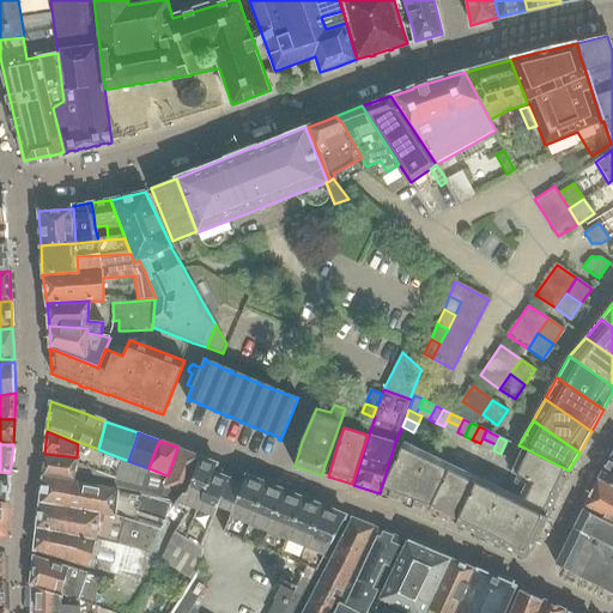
[(569,471),(522,447),(521,448),(527,451),(516,475),(533,483),(525,499),(550,511),(568,474),(569,471)]
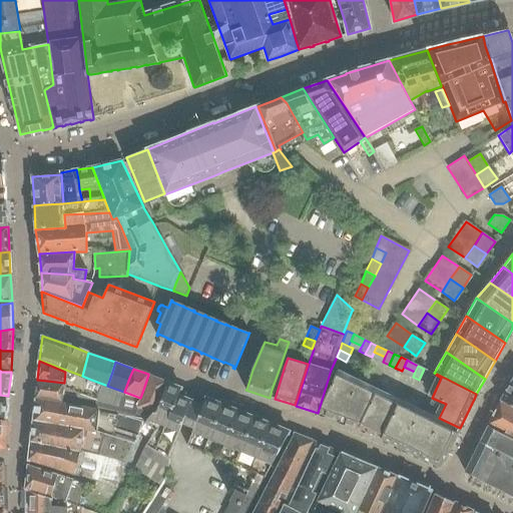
[(140,398),(135,414),(144,418),(148,420),(153,413),(155,414),(156,412),(167,383),(148,375),(145,384),(140,398)]
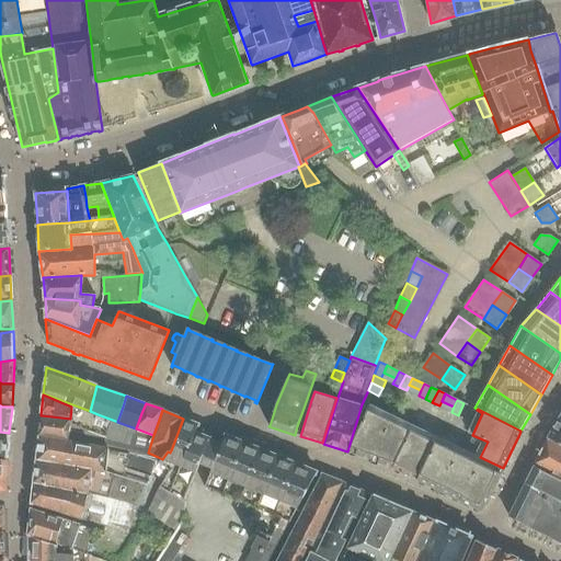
[(368,459),(387,419),(367,410),(347,451),(368,459)]
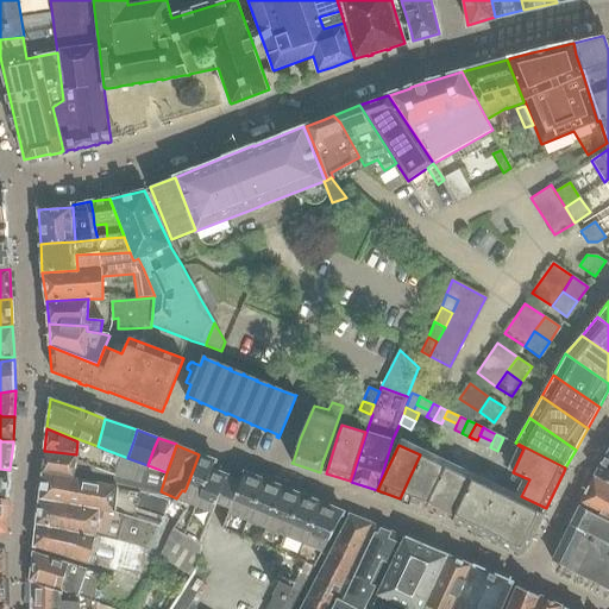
[(608,450),(595,476),(604,482),(608,483),(608,450)]
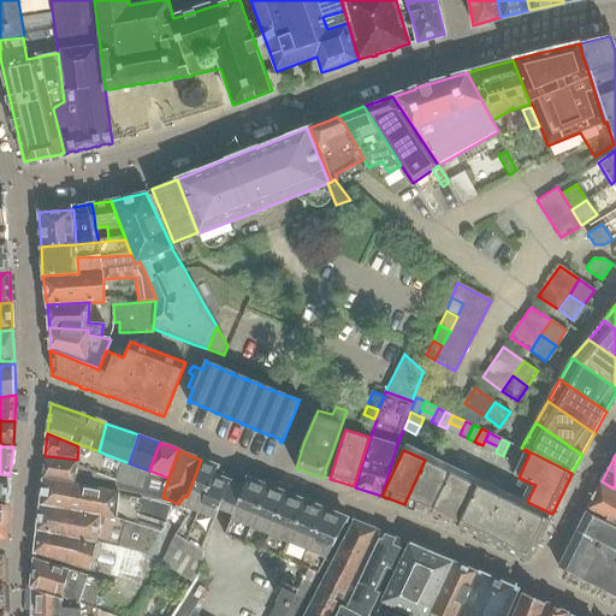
[(45,456),(43,478),(76,483),(77,460),(57,457),(45,456)]
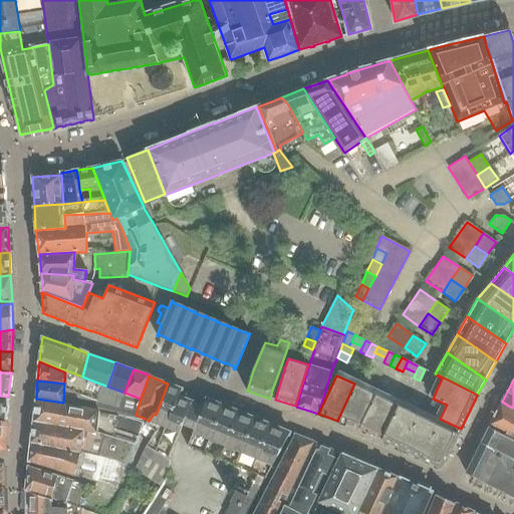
[(149,421),(145,425),(155,432),(147,445),(157,452),(179,397),(182,389),(168,383),(157,413),(156,415),(154,414),(149,421)]
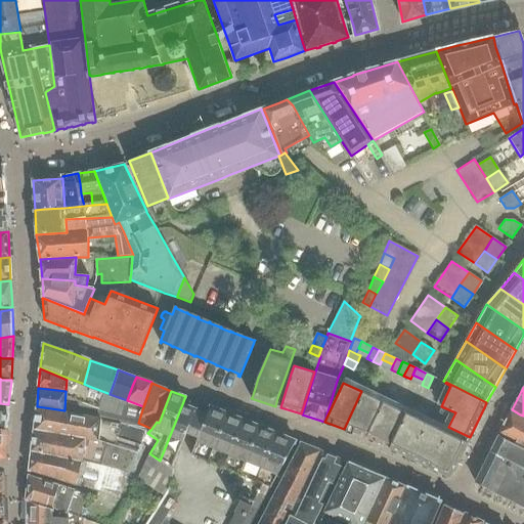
[(361,391),(344,429),(360,435),(363,436),(381,401),(361,391)]
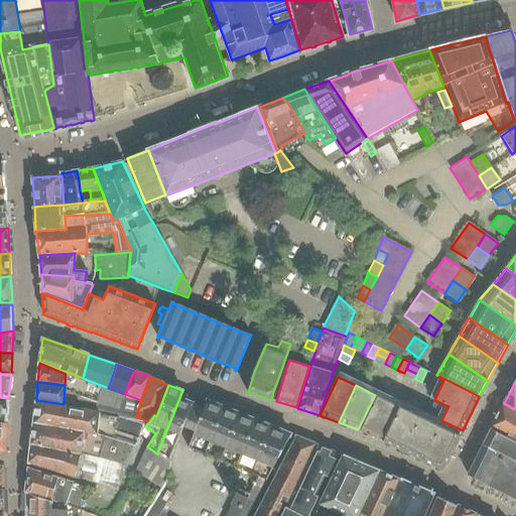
[(358,429),(384,441),(443,471),(460,435),(375,395),(358,429)]
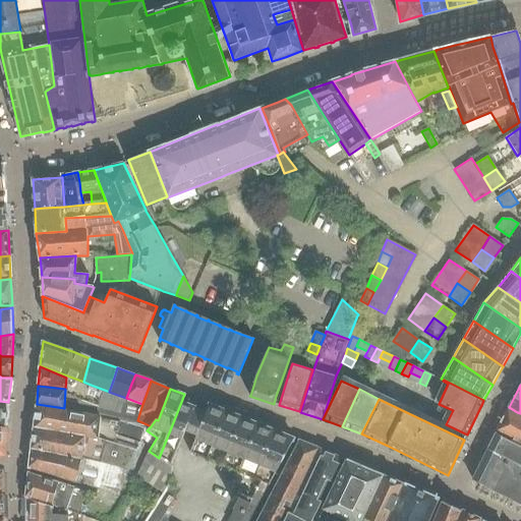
[(181,402),(159,458),(171,465),(181,440),(182,440),(185,430),(196,435),(206,414),(193,409),(194,407),(181,402)]
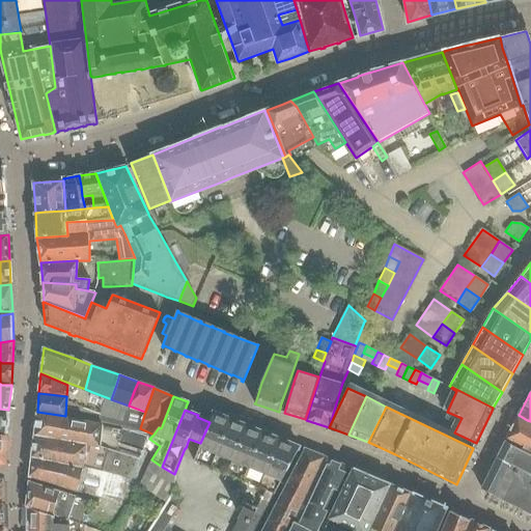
[(9,413),(0,411),(0,432),(6,434),(7,434),(9,413)]
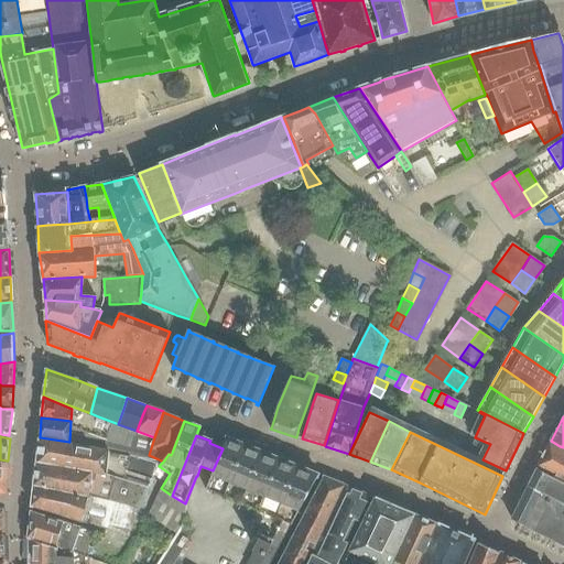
[(40,437),(36,463),(47,465),(106,476),(147,488),(159,459),(149,457),(109,451),(69,443),(40,437)]
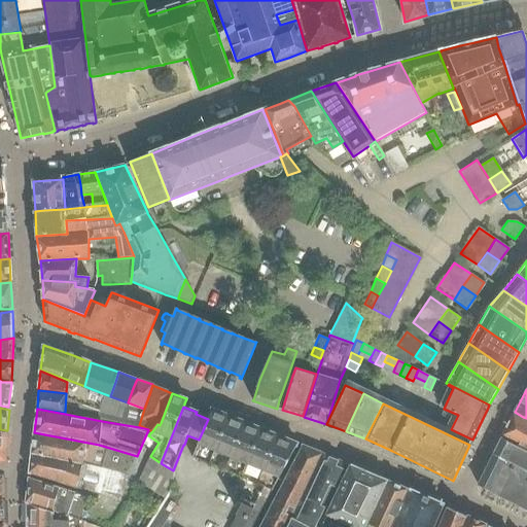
[(198,444),(192,456),(209,463),(229,416),(212,409),(208,419),(199,440),(198,444)]
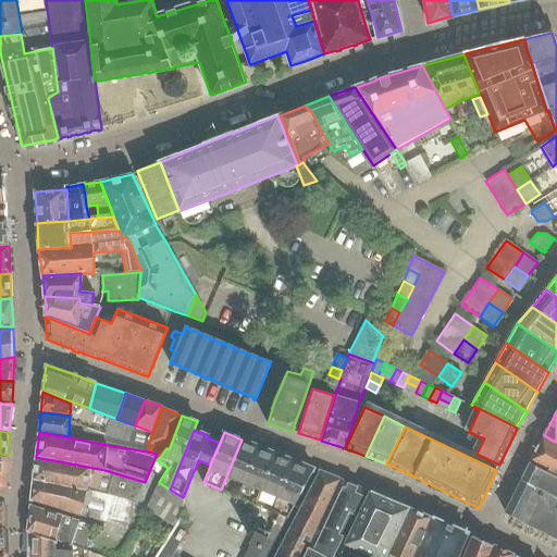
[(544,435),(529,461),(529,462),(537,467),(556,477),(556,442),(553,441),(544,435)]
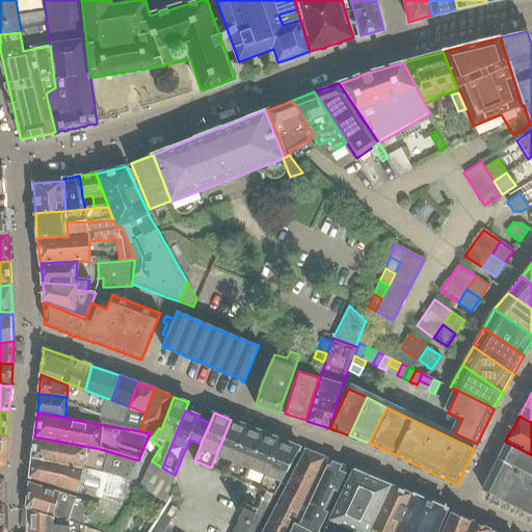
[(231,420),(211,468),(228,474),(247,426),(231,420)]
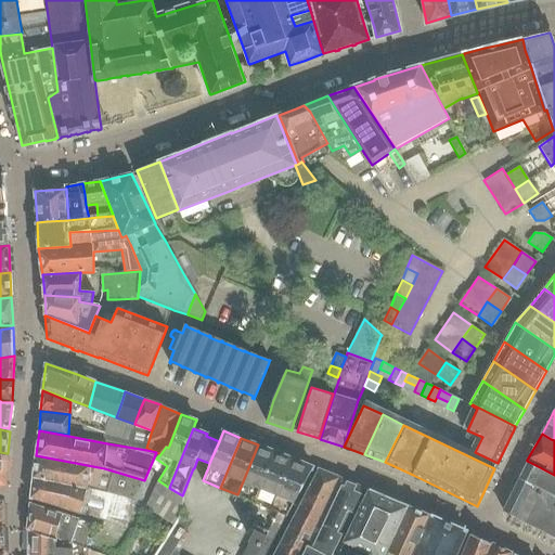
[(258,444),(237,494),(255,502),(275,451),(258,444)]
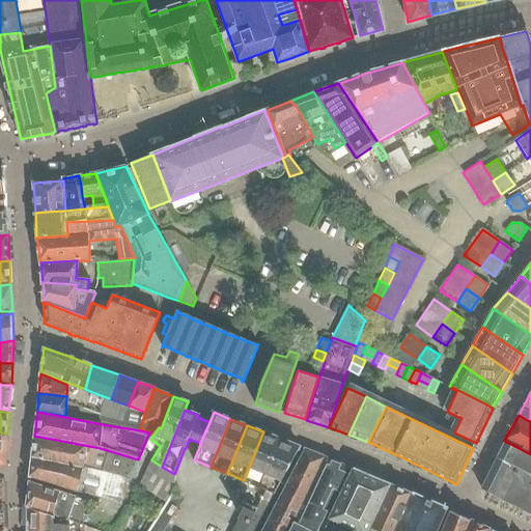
[(263,431),(244,480),(259,486),(279,439),(263,431)]
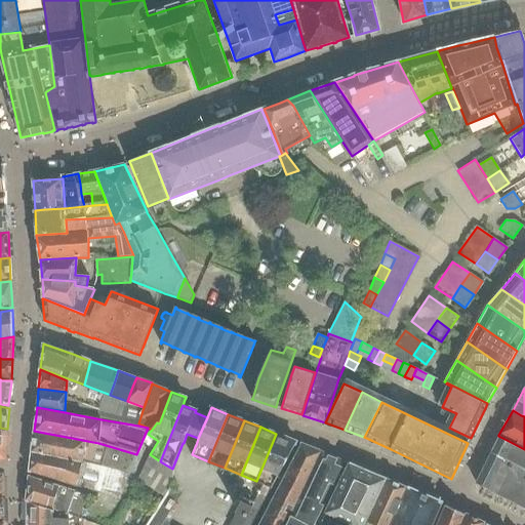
[(34,431),(32,452),(105,468),(106,467),(128,473),(136,454),(98,443),(44,433),(34,431)]
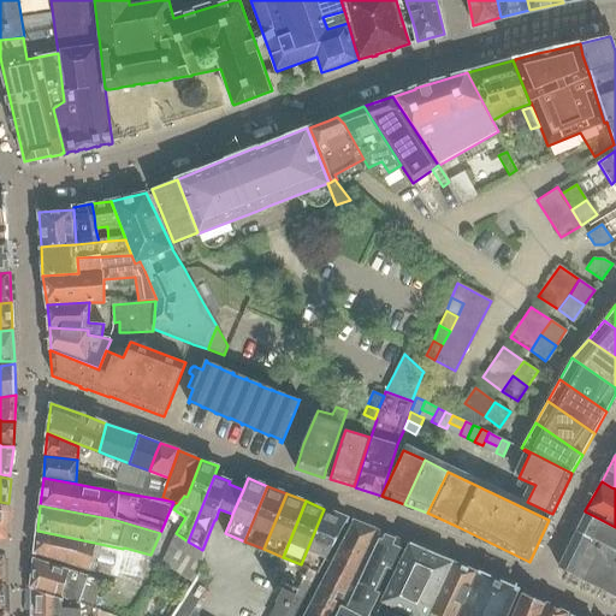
[(324,509),(301,564),(309,567),(318,570),(325,557),(326,558),(347,517),(324,509)]
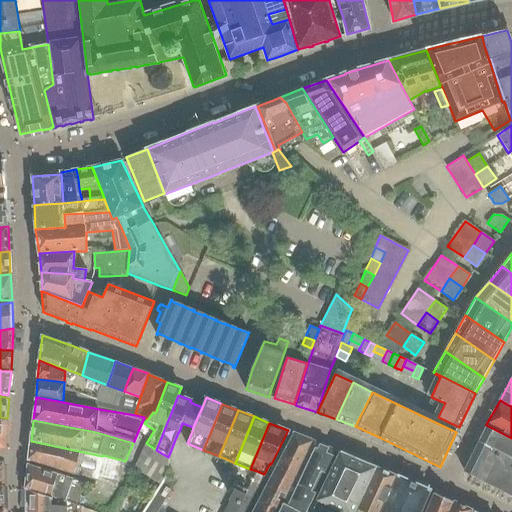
[(480,441),(464,472),(475,477),(476,477),(511,495),(511,438),(494,429),(486,425),(487,426),(480,441)]
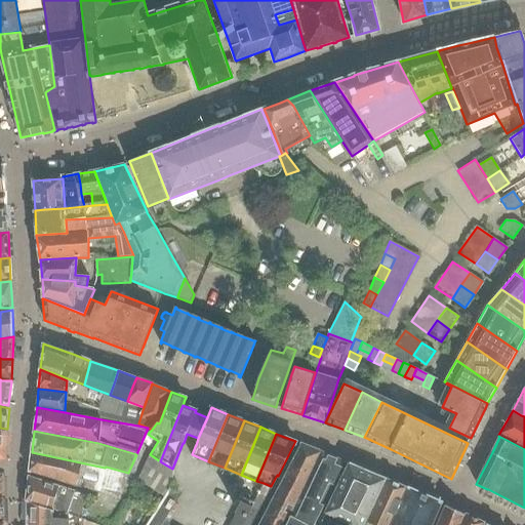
[(284,524),(321,452),(301,444),(278,489),(259,524),(284,524)]
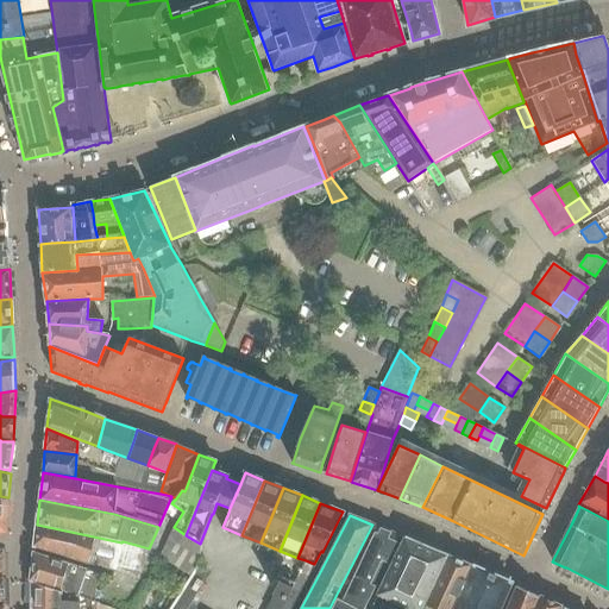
[(37,525),(33,547),(113,572),(121,542),(37,525)]
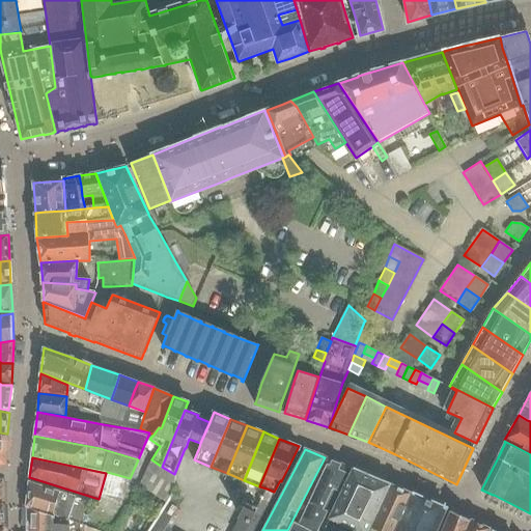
[(325,457),(287,530),(323,530),(354,469),(353,469),(348,467),(325,457)]
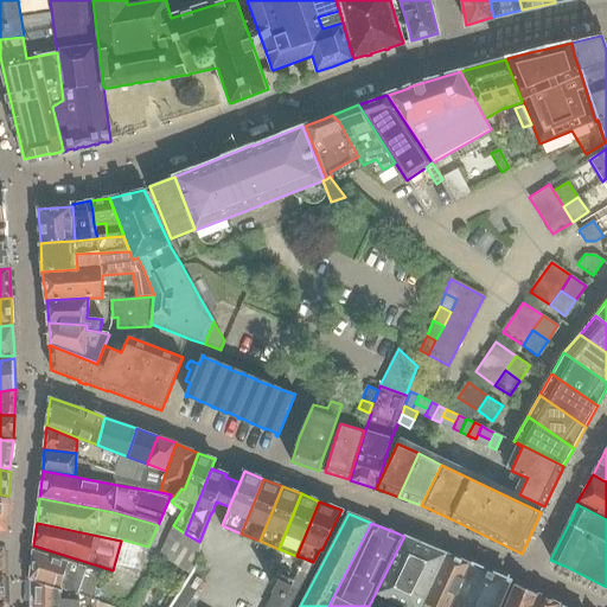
[(172,528),(159,555),(190,574),(195,566),(197,567),(199,564),(199,563),(200,542),(199,542),(185,534),(173,525),(172,528)]
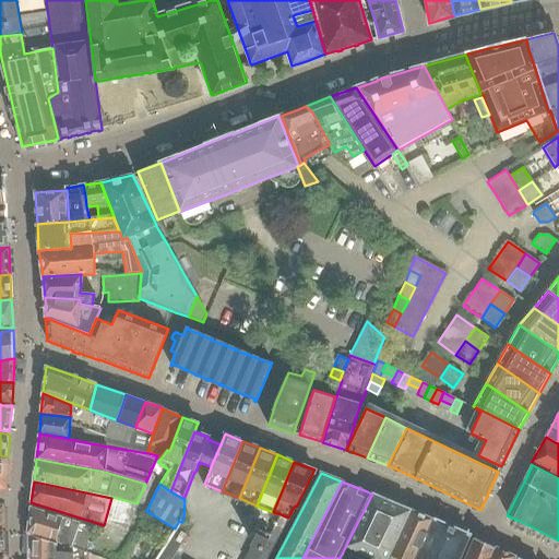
[(372,494),(340,558),(388,558),(407,520),(412,510),(372,494)]
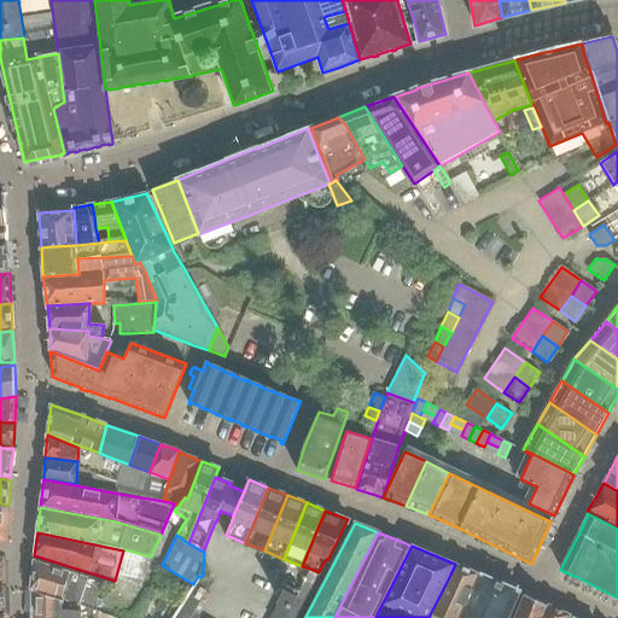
[(34,560),(30,589),(62,600),(91,610),(92,611),(103,583),(35,561),(34,560)]
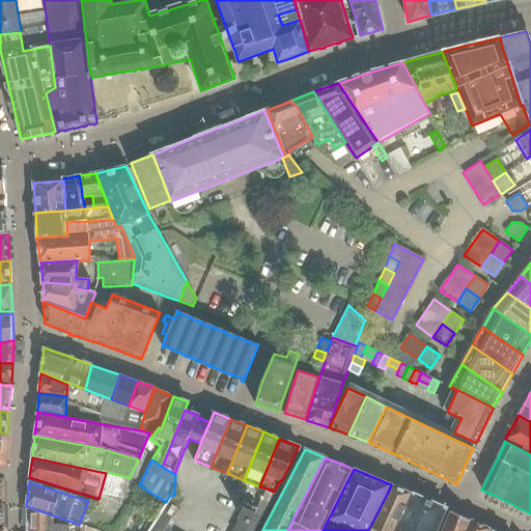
[(387,494),(368,530),(394,530),(408,503),(412,494),(391,484),(387,494)]
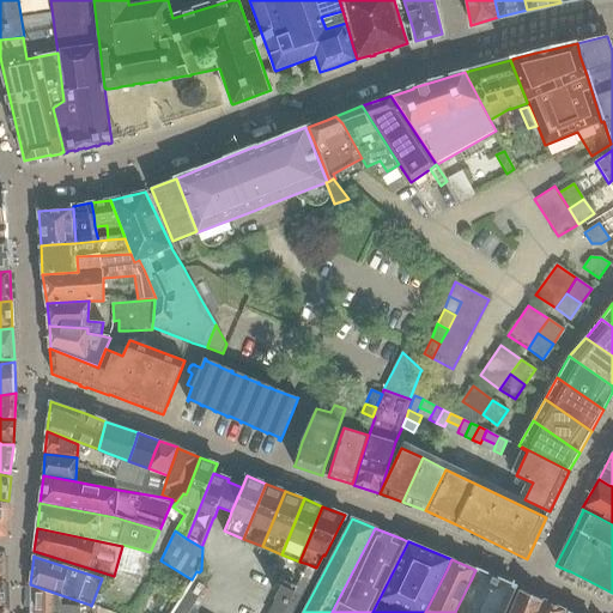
[(303,612),(325,571),(308,564),(295,590),(283,584),(267,612),(189,612),(213,576),(202,569),(174,612),(303,612)]
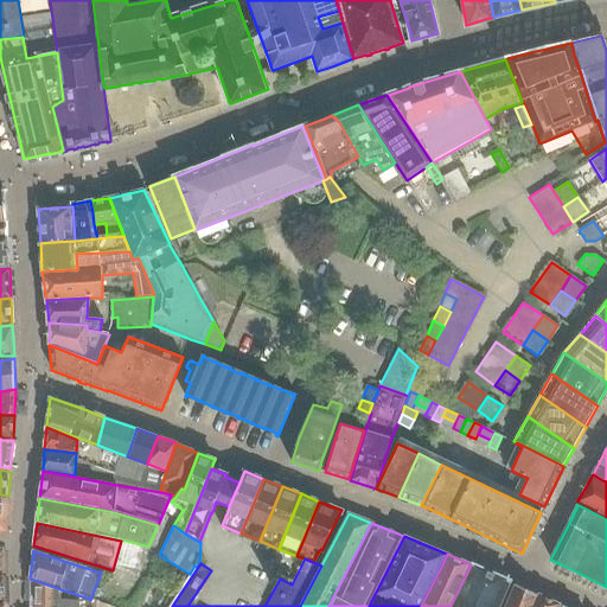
[(498,606),(510,582),(510,581),(473,564),(473,566),(472,564),(467,576),(453,606),(498,606)]
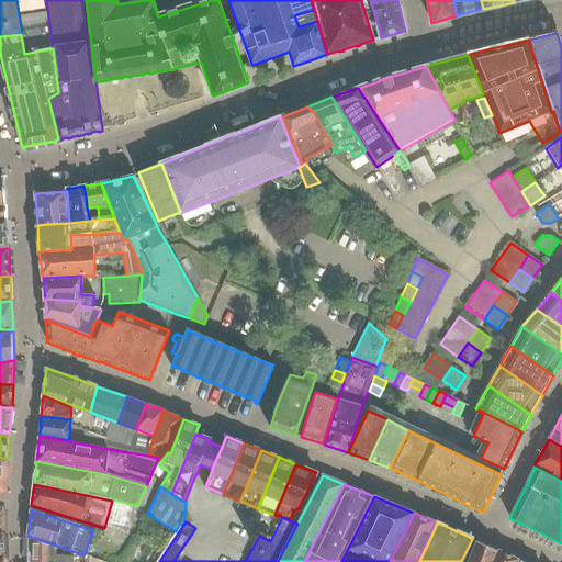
[(27,561),(81,561),(82,554),(56,546),(27,536),(27,561)]
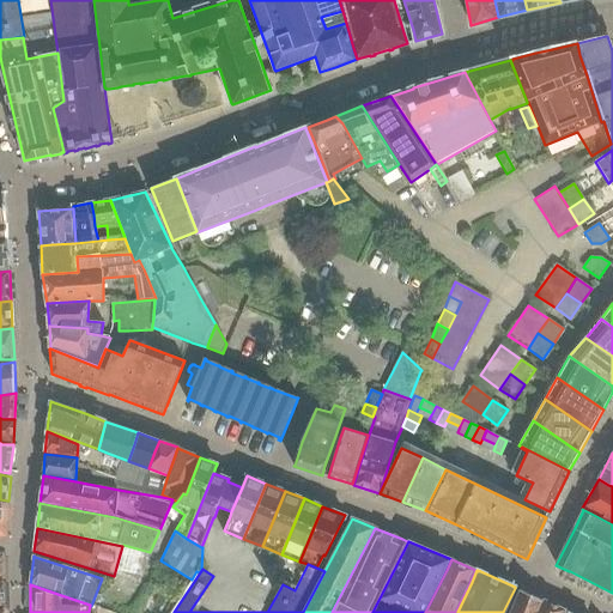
[(536,612),(538,612),(542,601),(521,590),(520,590),(510,612),(536,612)]
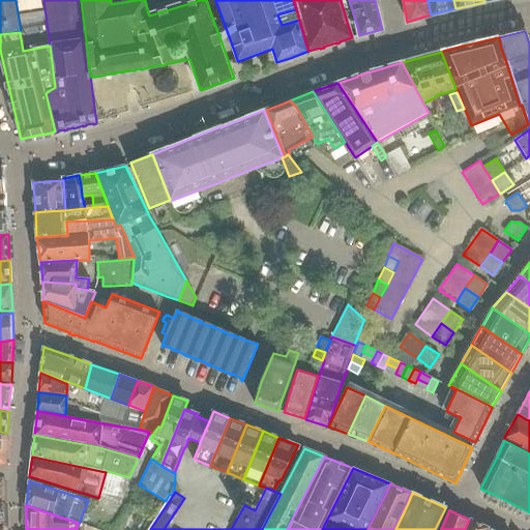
[(465,529),(464,529),(488,529),(489,528),(470,520),(469,520),(465,529)]
